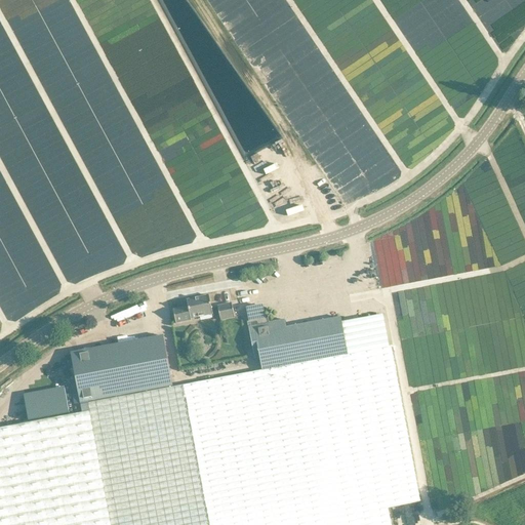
[(498,68),(495,61),(489,63),(490,67),(481,70),(483,74),(498,68)]
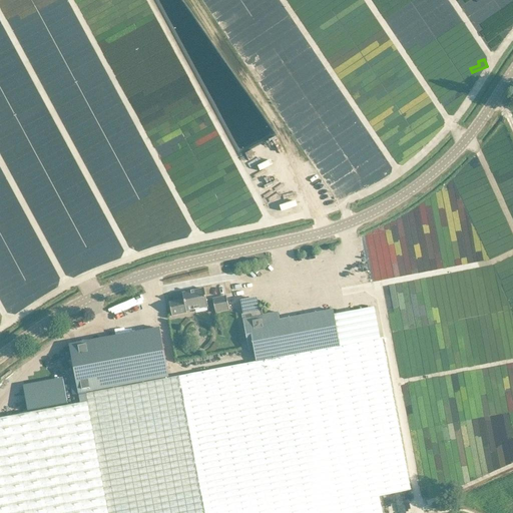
[(183,301),(169,304),(171,317),(186,313),(186,312),(208,308),(204,289),(182,294),(183,301)]
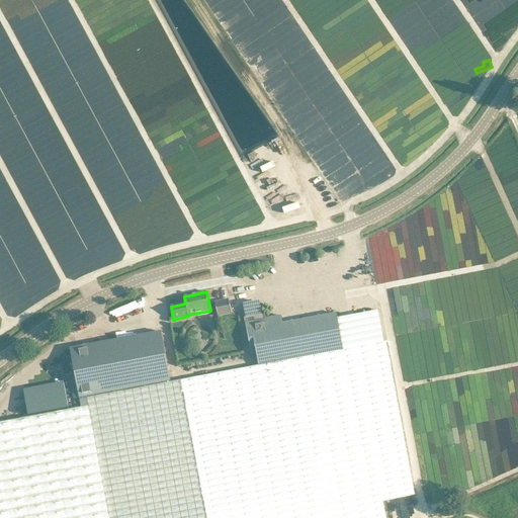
[(229,299),(214,303),(218,317),(232,314),(229,299)]
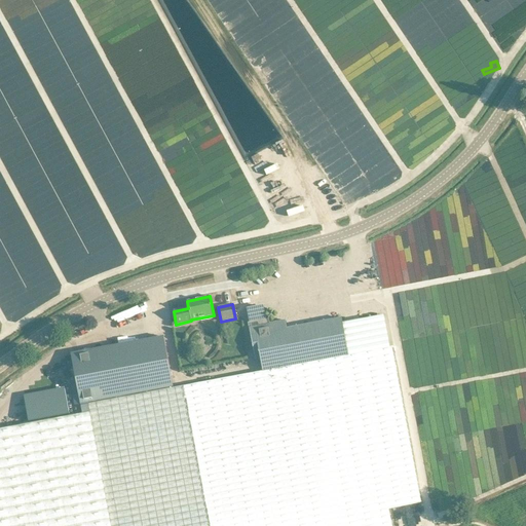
[(250,321),(248,321),(256,362),(260,361),(262,372),(348,355),(342,322),(341,318),(287,329),(286,321),(269,324),(268,322),(265,320),(263,307),(248,310),(250,321)]
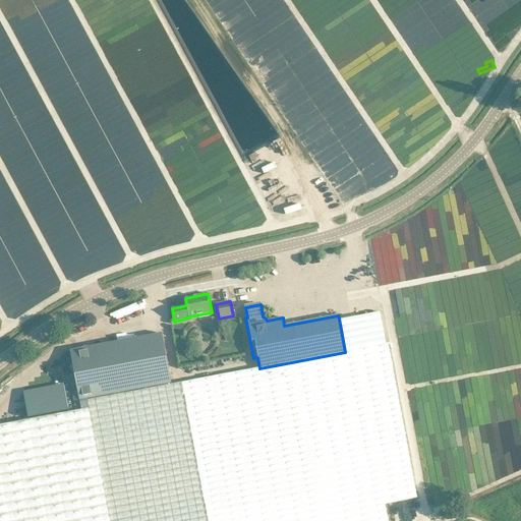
[(380,310),(339,319),(345,352),(387,344),(380,310)]
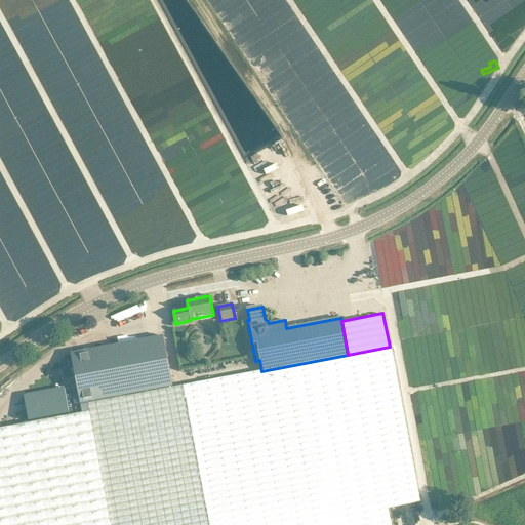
[(80,405),(87,404),(173,388),(163,336),(71,354),(80,405)]
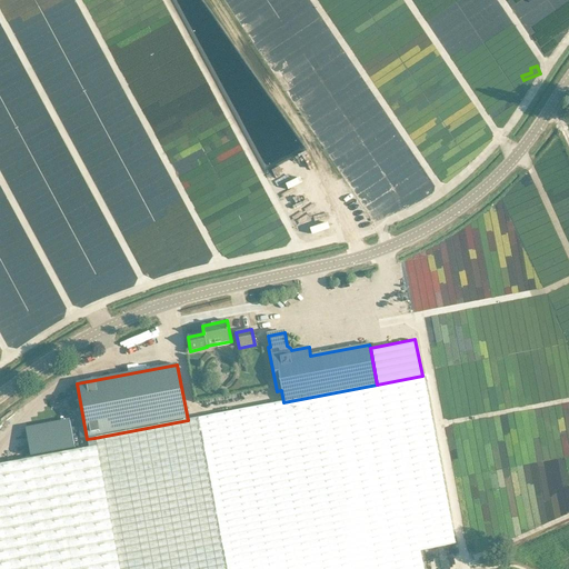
[(97,447),(108,511),(118,568),(423,568),(421,549),(456,543),(445,488),(423,376),(422,376),(377,385),(283,402),(188,420),(95,438),(97,447)]
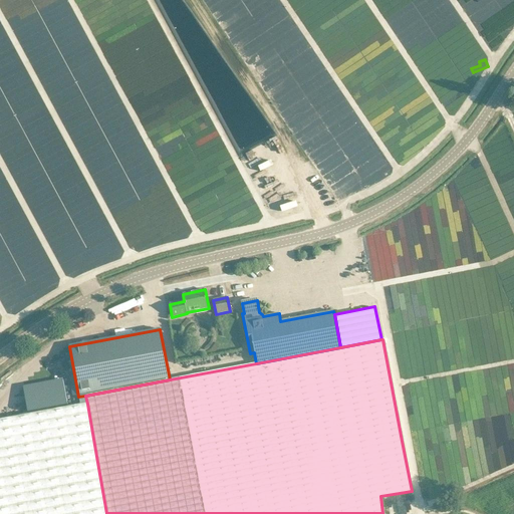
[(62,380),(23,389),(28,412),(67,405),(62,380)]
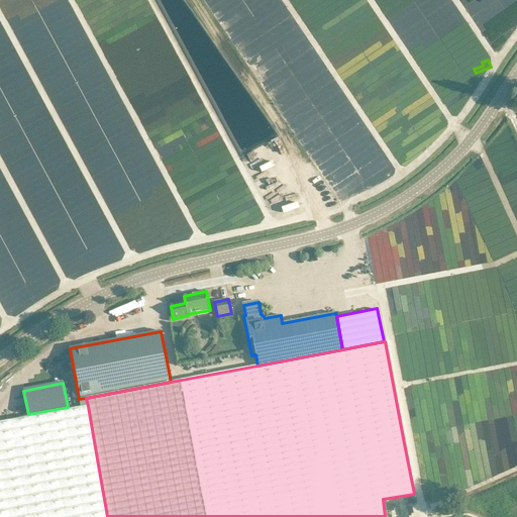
[(107,516),(98,464),(88,406),(0,422),(0,516),(107,516)]
